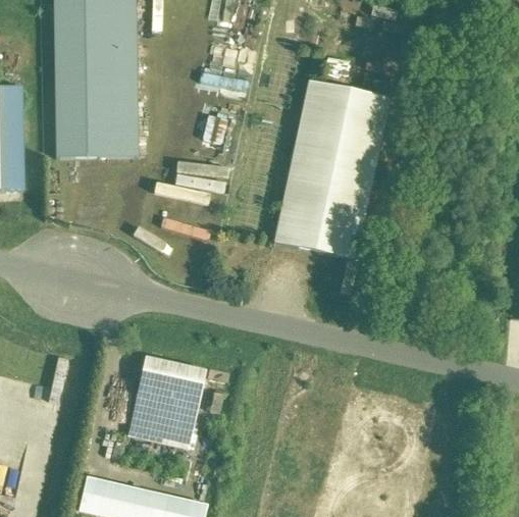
[(52,0),(56,155),(139,154),(135,0),(52,0)]
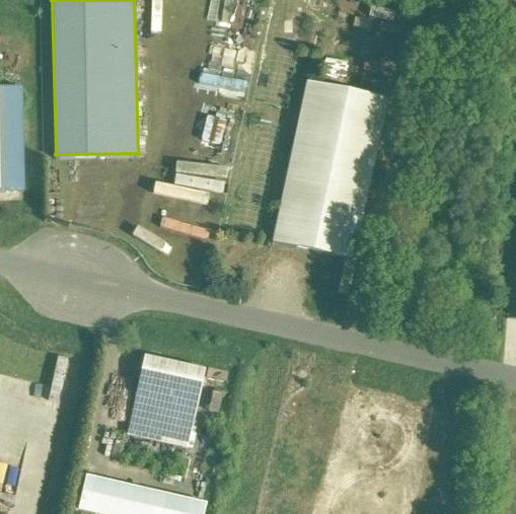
[(330,58),(329,69),(349,70),(349,58),(330,58)]
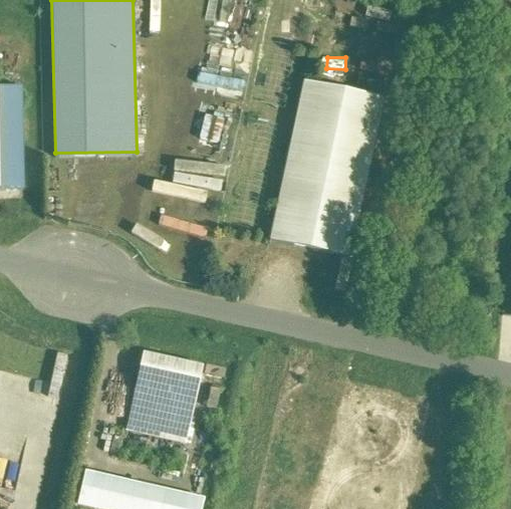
[(304,78),(269,238),(351,255),(387,95),(304,78)]
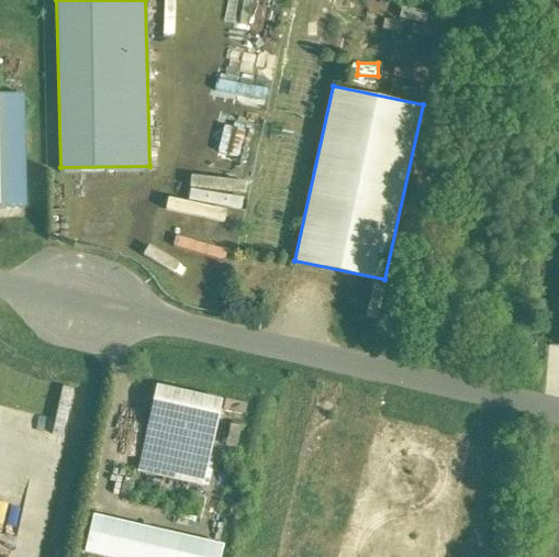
[(0,92),(0,205),(28,204),(25,91),(0,92)]
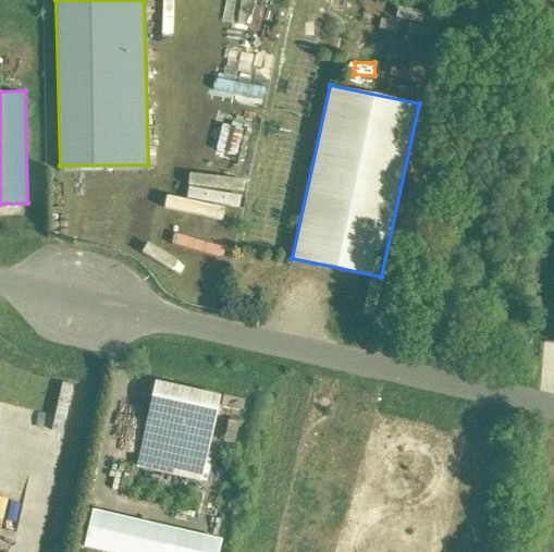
[(242,203),(244,189),(235,188),(237,175),(196,169),(192,194),(242,203)]
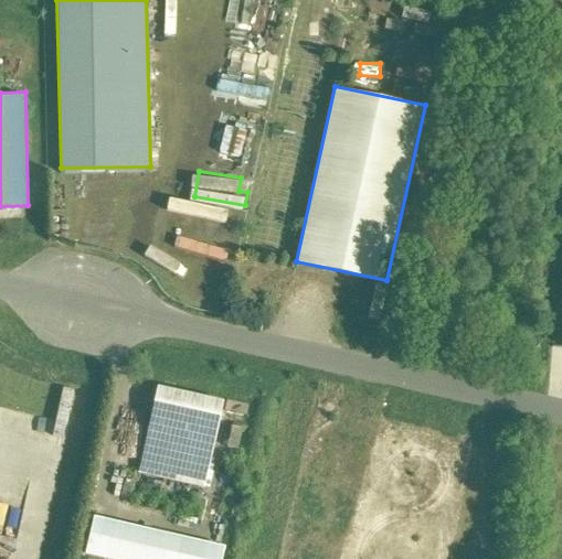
[(224,399),(158,385),(139,472),(204,486),(224,399)]
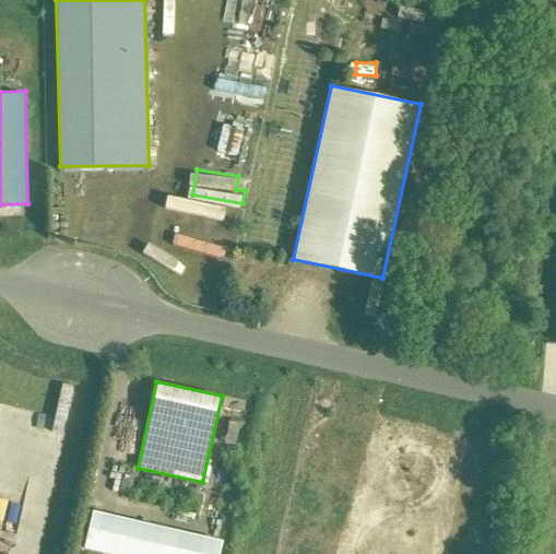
[(94,509),(85,547),(115,553),(221,553),(225,540),(94,509)]
